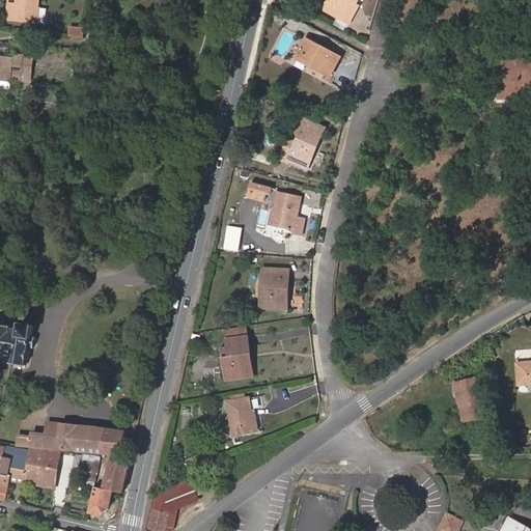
[(36,8),(38,9),(38,0),(18,0),(18,6),(8,5),(6,21),(34,24),(36,8)]
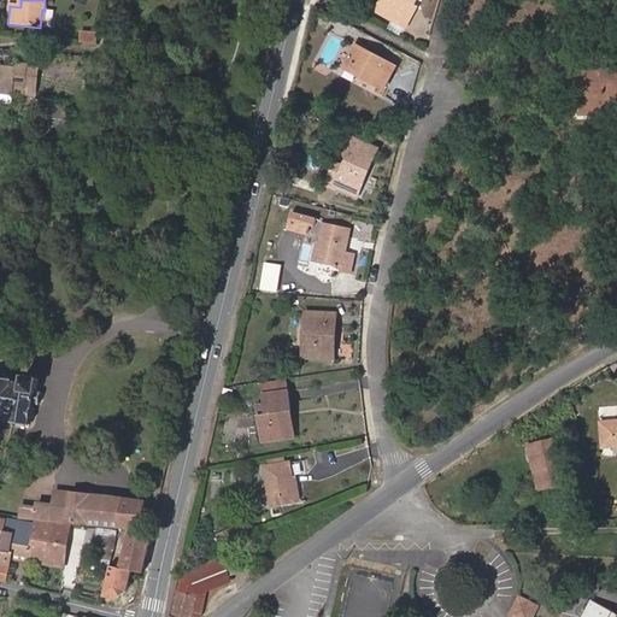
[(416,5),(413,4),(406,0),(381,0),(376,10),(406,25),(416,5)]
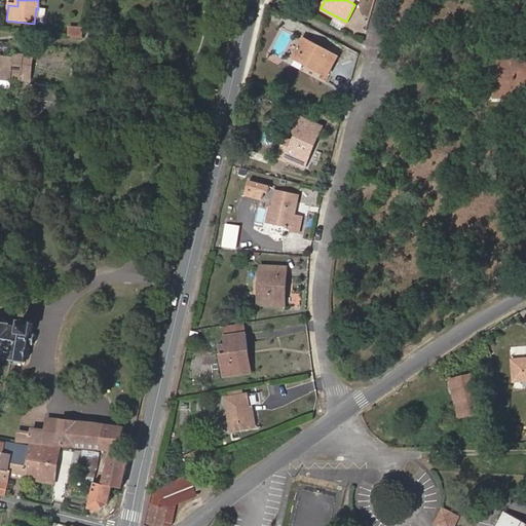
[(47,10),(38,9),(36,8),(34,24),(45,24),(47,10)]
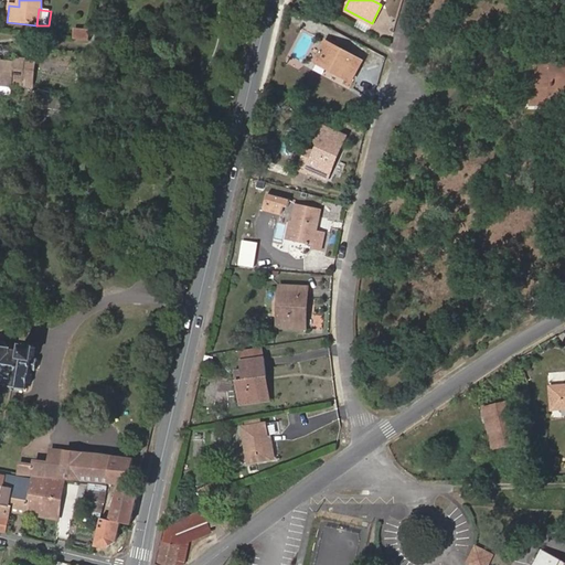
[(75,29),(73,38),(89,40),(92,31),(75,29)]
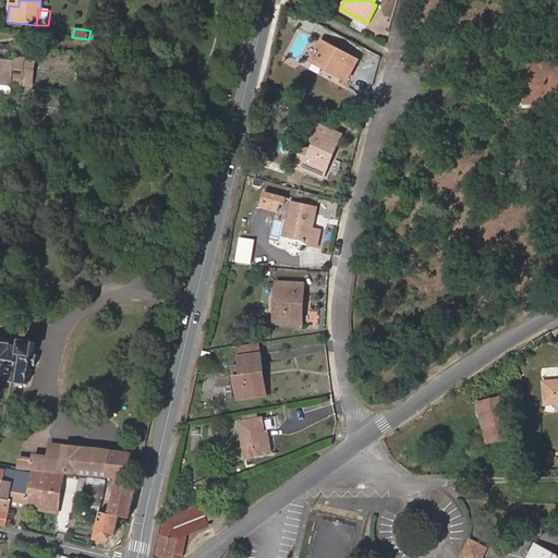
[(311,60),(324,68),(327,63),(334,67),(330,71),(348,80),(360,60),(323,39),(311,60)]
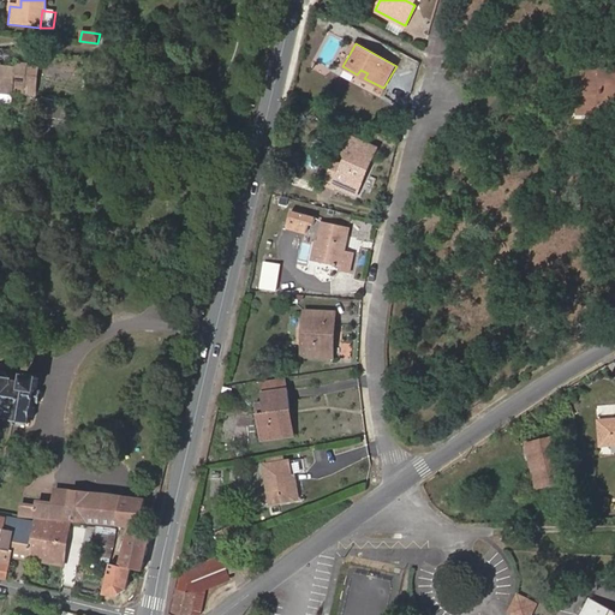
[(17,65),(17,67),(0,65),(0,91),(15,94),(16,82),(27,84),(28,65),(17,65)]
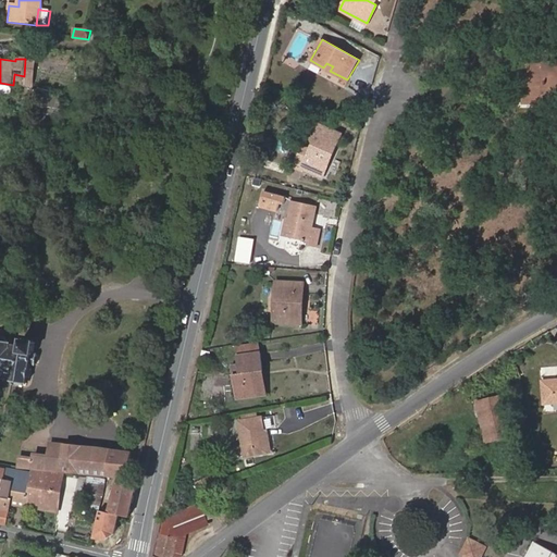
[(556,61),(522,62),(522,102),(543,101),(543,90),(556,89),(556,61)]
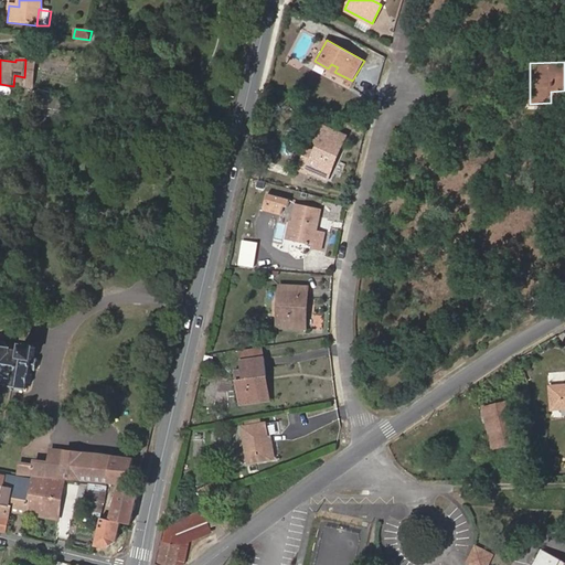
[(337,147),(343,132),(322,124),(315,140),(319,142),(316,151),(311,149),(309,148),(299,168),(308,172),(310,170),(312,163),(331,172),(341,149),(337,147)]
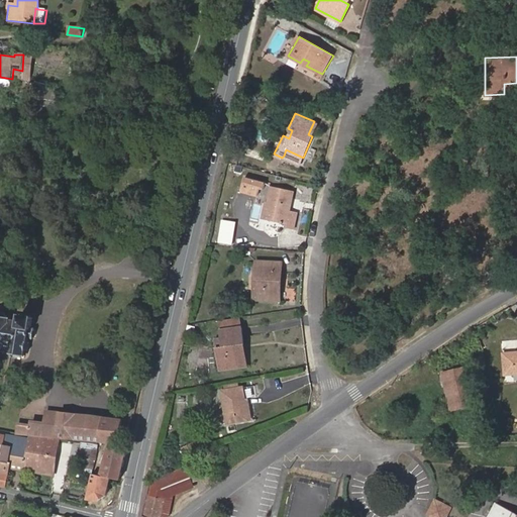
[(318,123),(314,121),(308,134),(312,136),(318,123)]
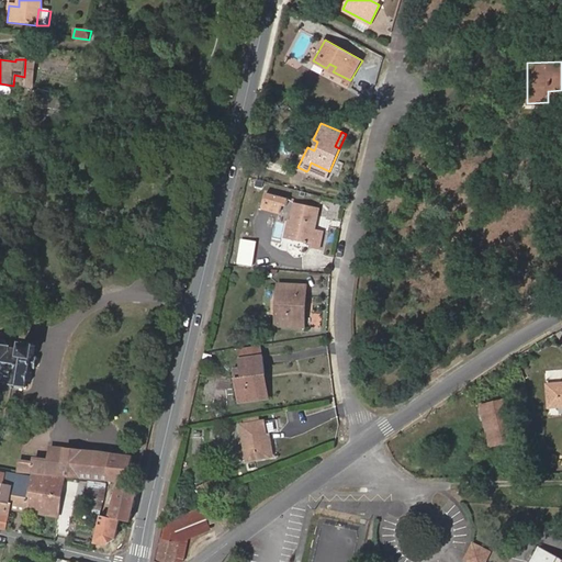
[(327,177),(329,171),(311,163),(308,169),(327,177)]
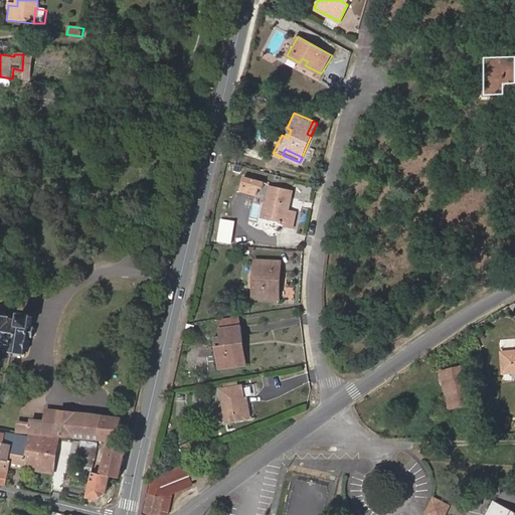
[(240,177),(236,191),(256,196),(259,186),(264,187),(265,183),(240,177)]
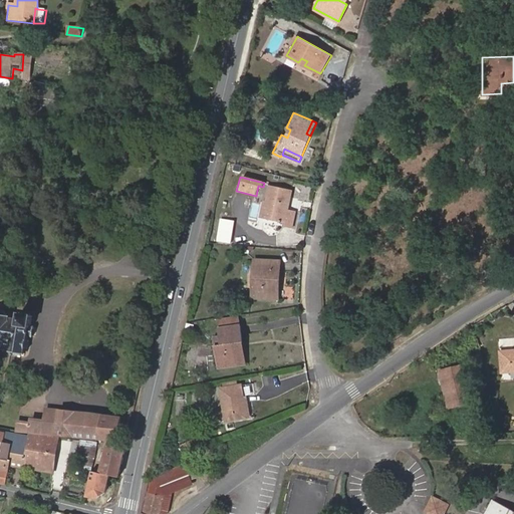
[(271,203),(267,218),(284,222),(284,226),(291,228),(296,208),(288,206),(291,194),(299,196),(300,191),(272,185),(268,202),(271,203)]
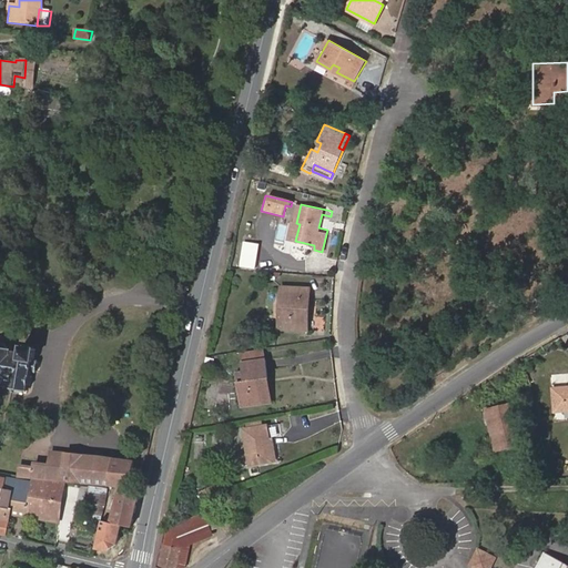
[(327,230),(331,216),(322,214),(318,227),(327,230)]
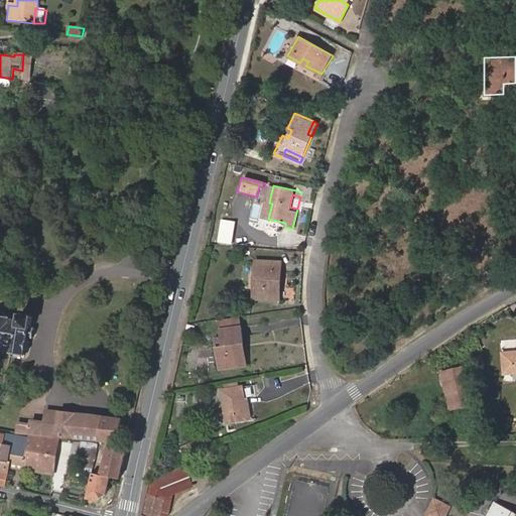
[(261,218),(268,219),(272,204),(269,203),(265,202),(261,218)]
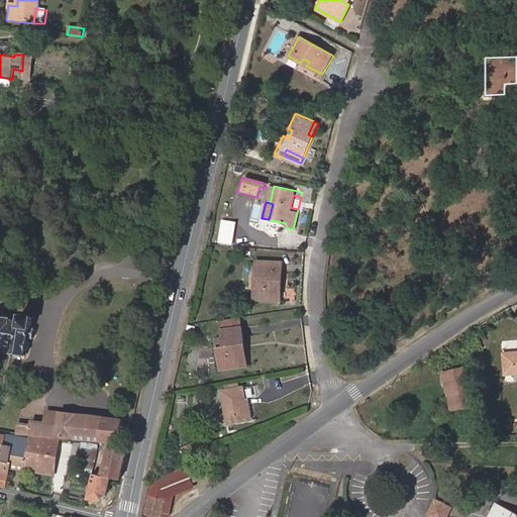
[(260,287),(255,287),(254,298),(282,299),(284,262),(257,260),(256,271),(261,271),(260,287)]
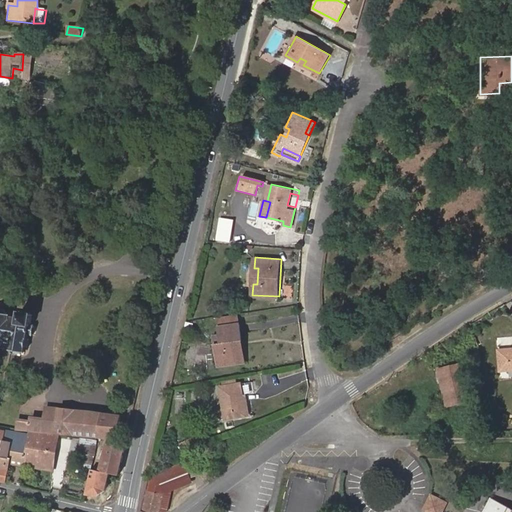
[(237,281),(246,282),(246,267),(238,267),(237,281)]
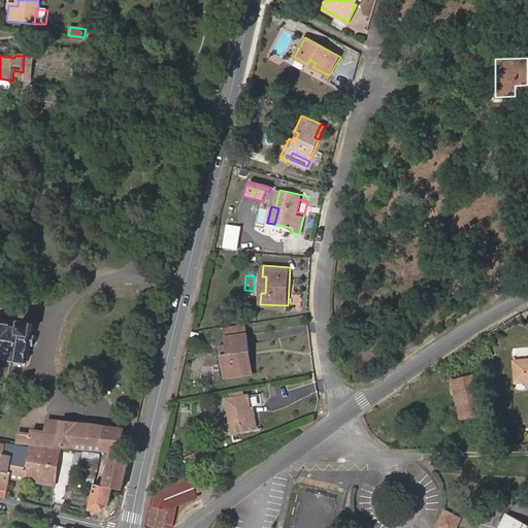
[(0,358),(27,363),(28,358),(29,358),(30,349),(29,349),(30,345),(34,345),(35,334),(33,334),(34,323),(21,320),(19,327),(11,326),(12,324),(7,324),(4,320),(0,319),(0,358)]
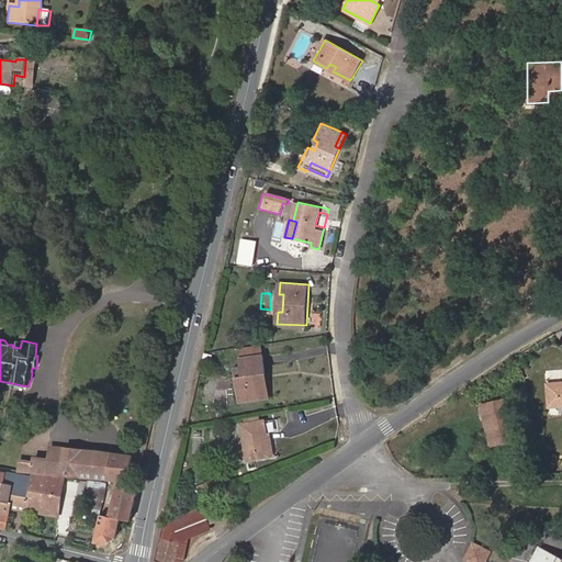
[(240,347),(243,358),(265,355),(263,344),(240,347)]
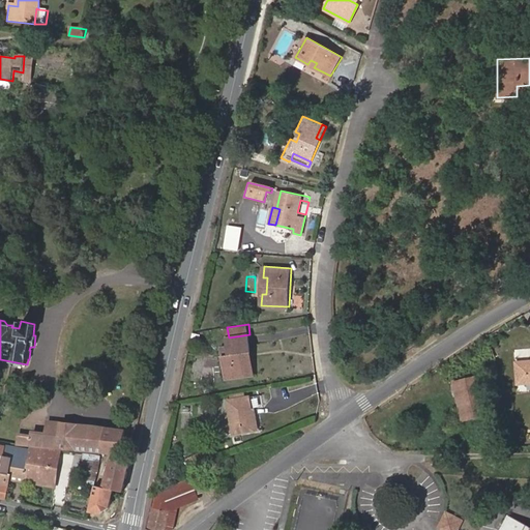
[(246,351),(253,351),(249,334),(229,337),(231,354),(226,354),(229,378),(249,374),(246,351)]
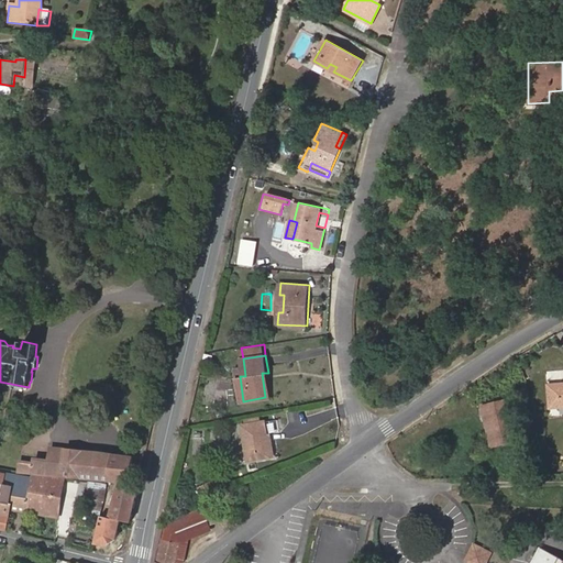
[(272,396),(268,373),(262,373),(265,397),(272,396)]
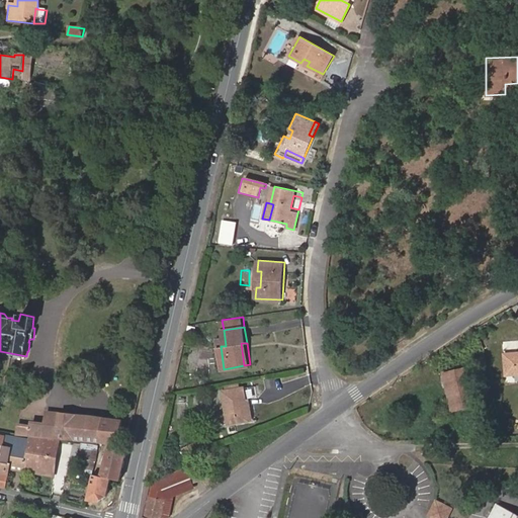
[(517,352),(507,355),(510,373),(517,372),(517,352)]
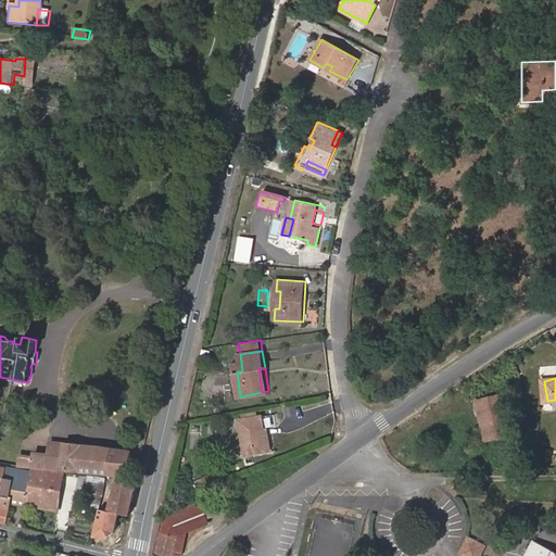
[(504,394),(477,400),(485,440),(513,432),(504,394)]
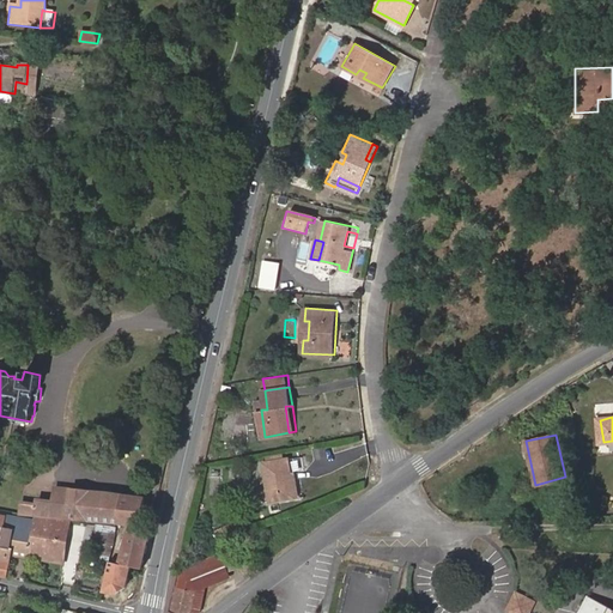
[(292,479),(289,457),(263,462),(271,501),(298,496),(296,479),(292,479)]
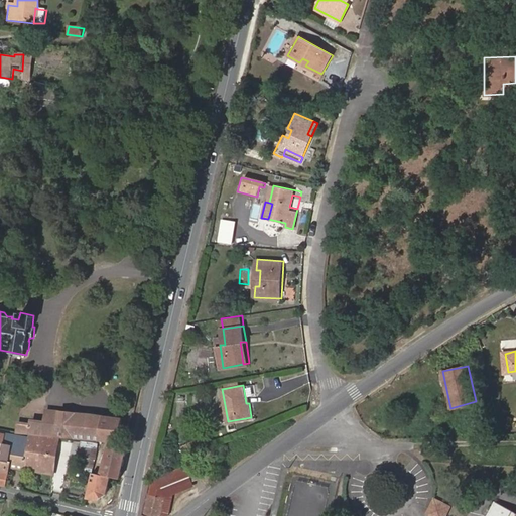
[(30,433),(99,440),(121,442),(123,416),(46,409),(44,419),(32,418),(31,424),(18,422),(17,432),(30,433)]
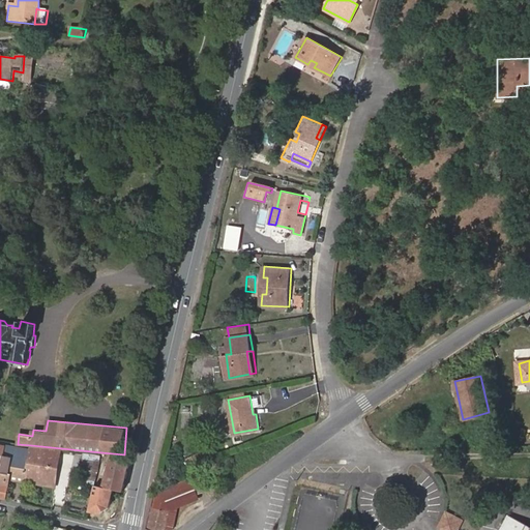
[(11,475),(27,477),(30,452),(4,447),(0,472),(0,474),(0,496),(7,498),(11,475)]
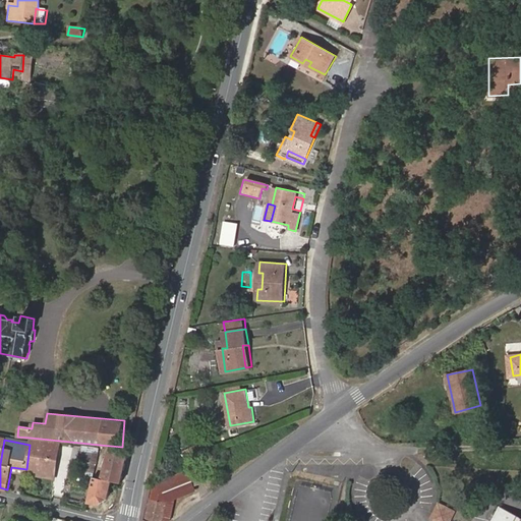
[(30,445),(26,469),(51,472),(54,448),(30,445)]
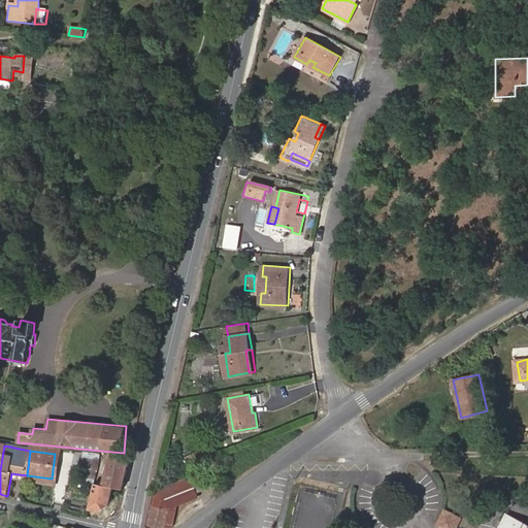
[(122,488),(128,461),(111,457),(105,485),(111,486),(122,488)]
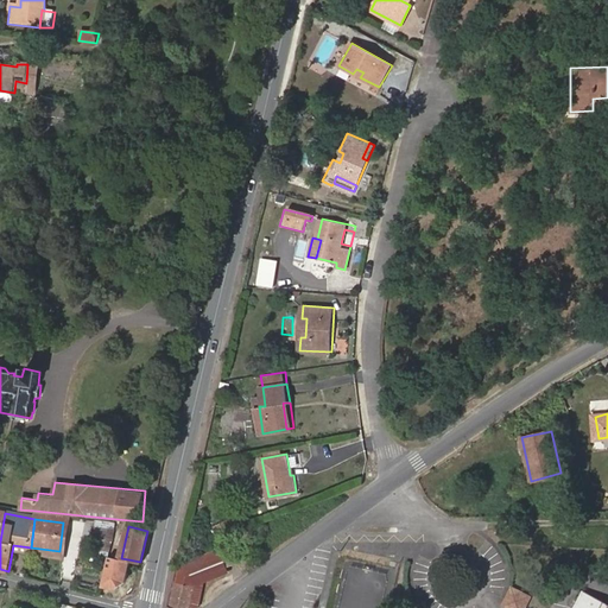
[(217,529),(206,533),(209,540),(220,536),(217,529)]
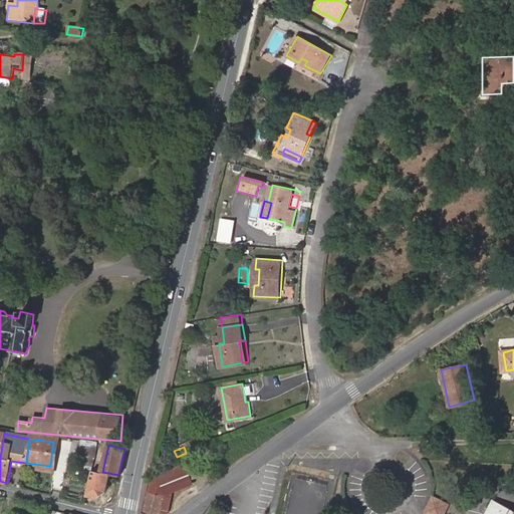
[(164,513),(169,512),(170,510),(174,493),(175,486),(192,479),(201,475),(197,463),(152,479),(145,511),(156,513),(164,513)]
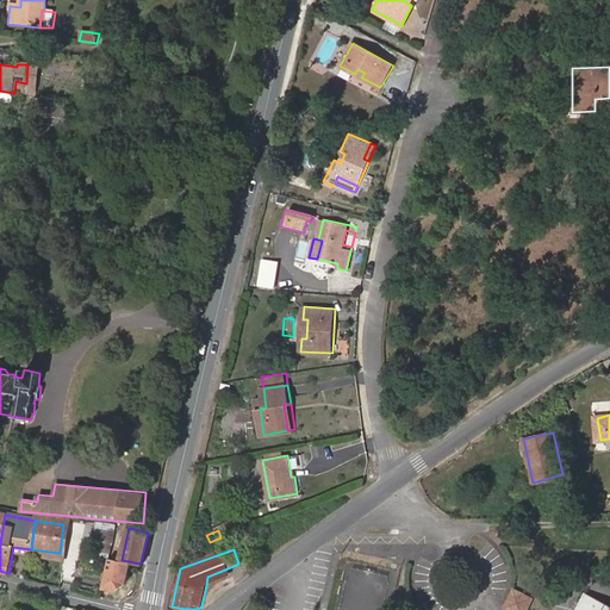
[(122,560),(110,556),(105,586),(117,589),(126,583),(129,561),(122,560)]
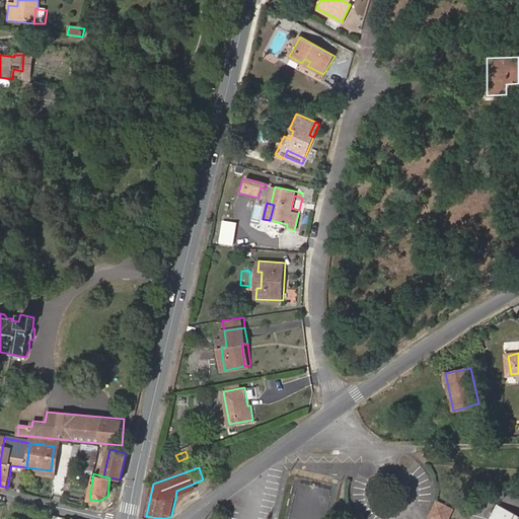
[(196,489),(194,484),(176,491),(175,498),(196,489)]
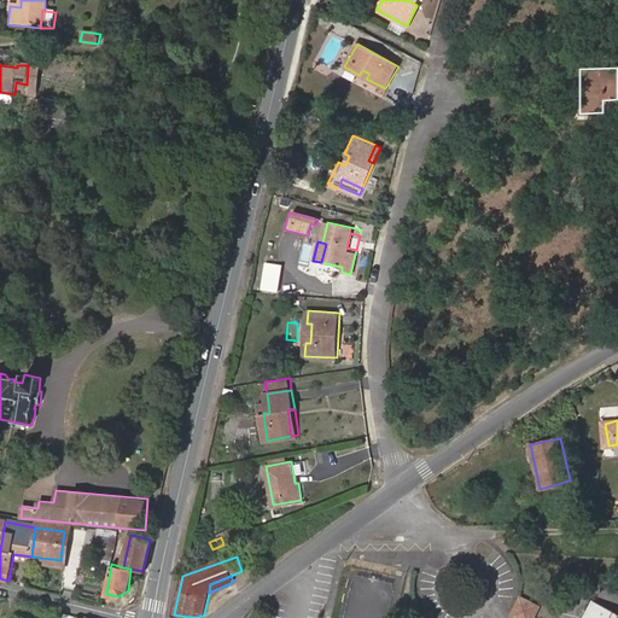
[(537,617),(543,607),(526,598),(518,616),(523,617),(537,617)]
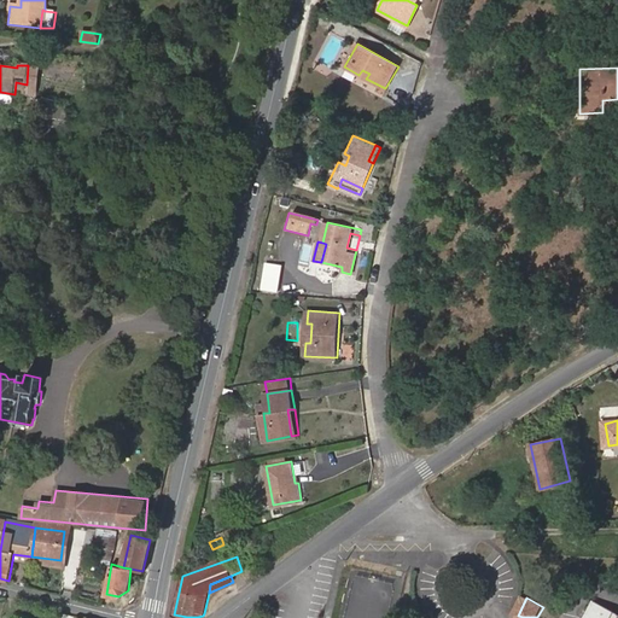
[(617,617),(617,613),(600,604),(590,617),(617,617)]
